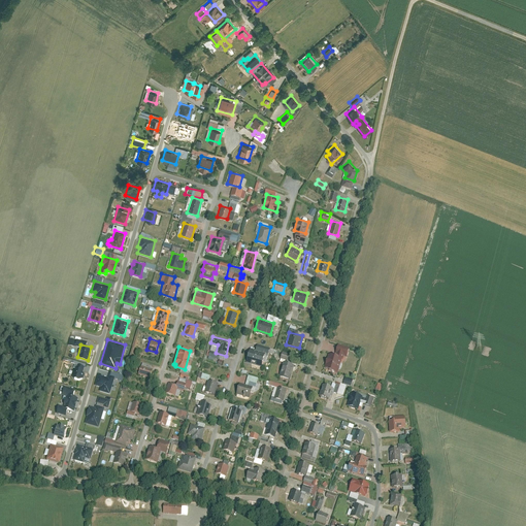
[(264,351),(250,347),(245,360),(261,365),(264,351)]
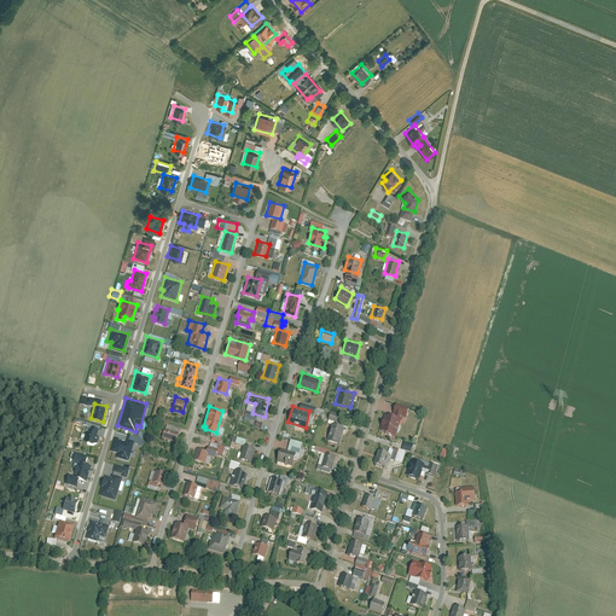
[(325,418),(335,422),(337,413),(327,411),(325,418)]
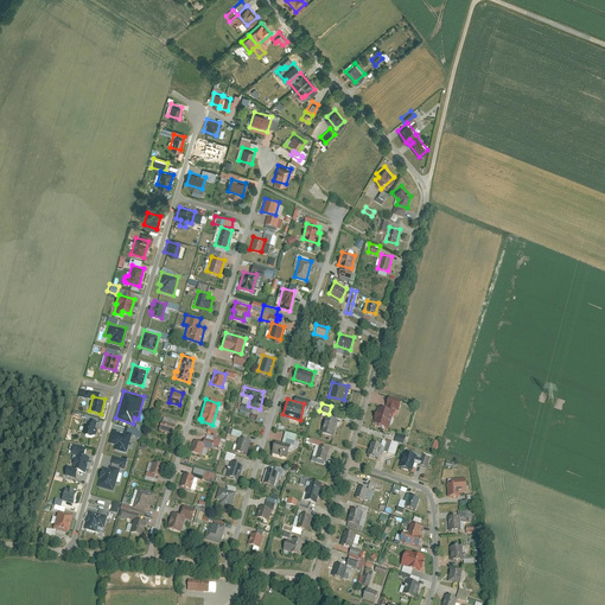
[(377,405),(373,421),(379,422),(377,424),(388,427),(393,409),(377,405)]
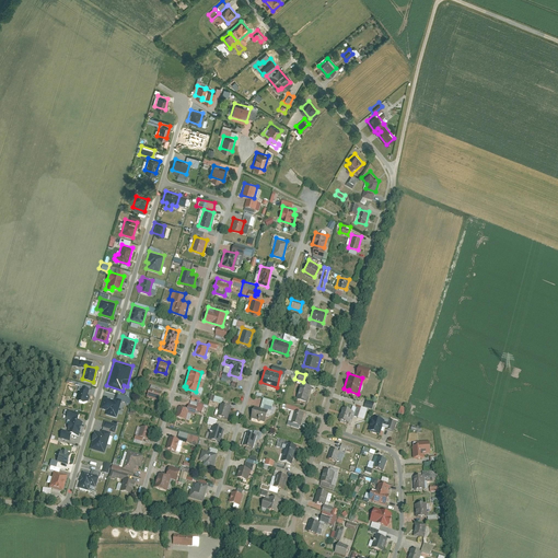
[(312,385),(300,382),(295,397),(307,402),(312,385)]
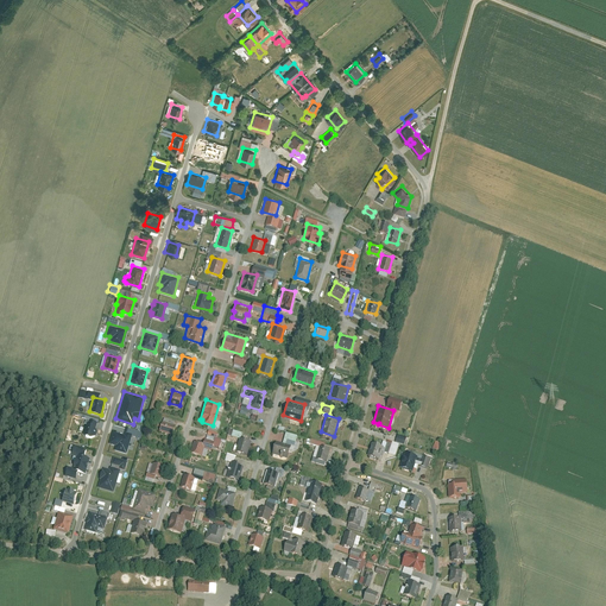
[(172,434),(176,424),(162,420),(159,430),(172,434)]
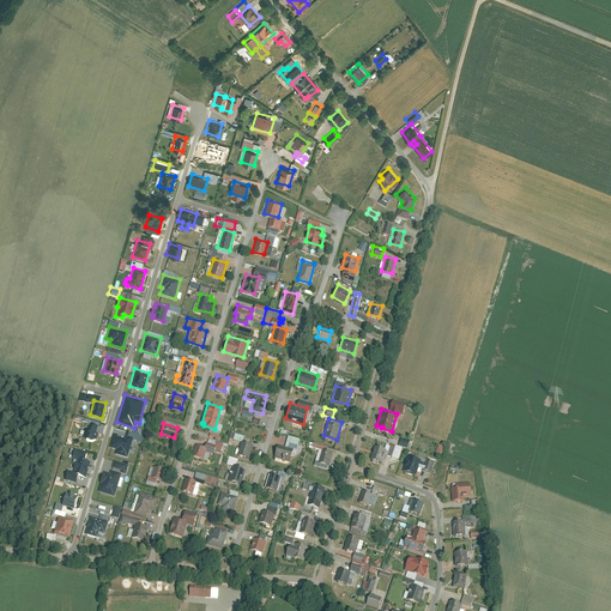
[(97,433),(95,428),(89,425),(84,429),(83,434),(86,439),(91,440),(96,437),(97,433)]
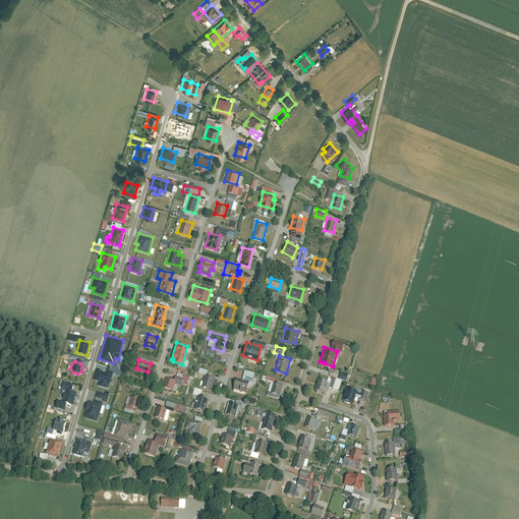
[(194,366),(193,371),(204,375),(206,369),(194,366)]
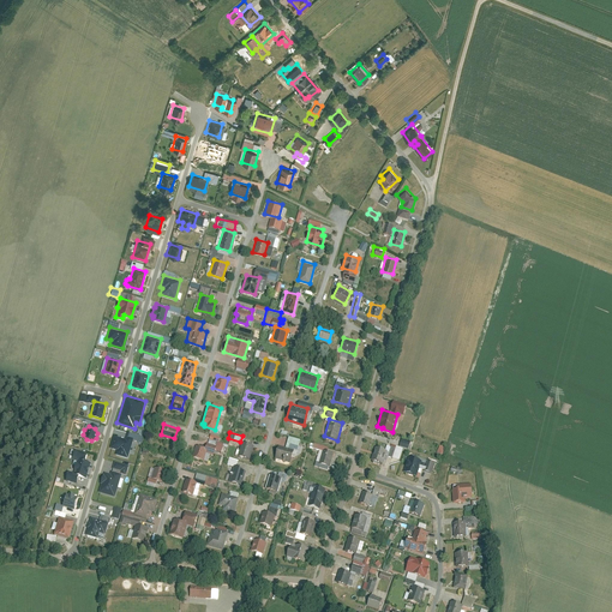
[(125,437),(113,433),(109,445),(117,448),(115,453),(127,456),(132,438),(126,436),(125,437)]
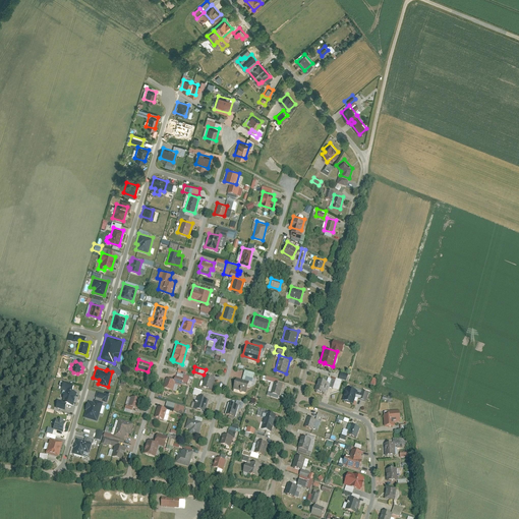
[(339,370),(337,377),(344,379),(346,372),(339,370)]
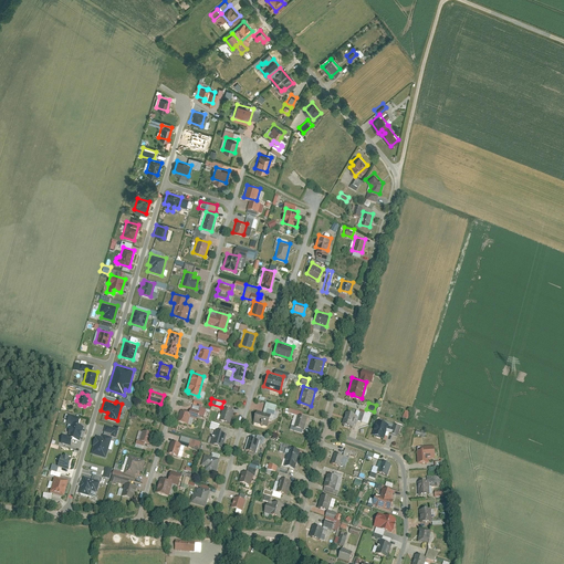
[(233,409),(222,406),(218,418),(230,421),(233,409)]
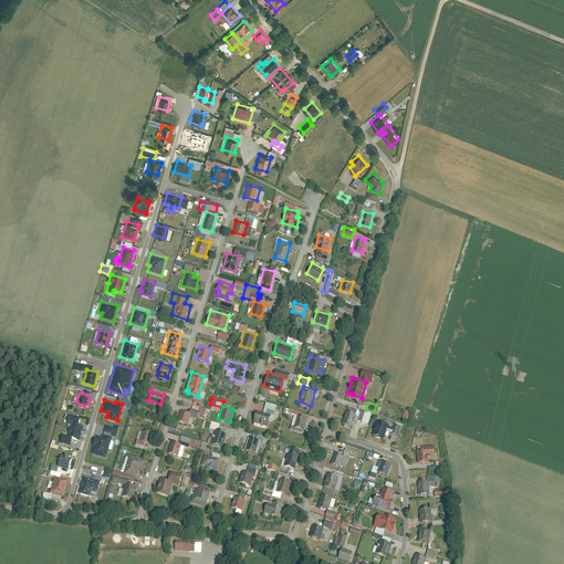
[(190,411),(180,409),(177,419),(187,423),(190,411)]
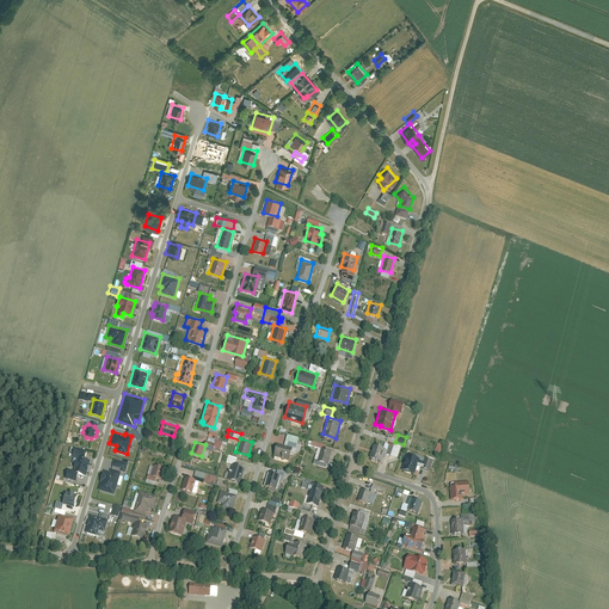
[(291,446),(277,442),(274,454),(288,459),(291,446)]
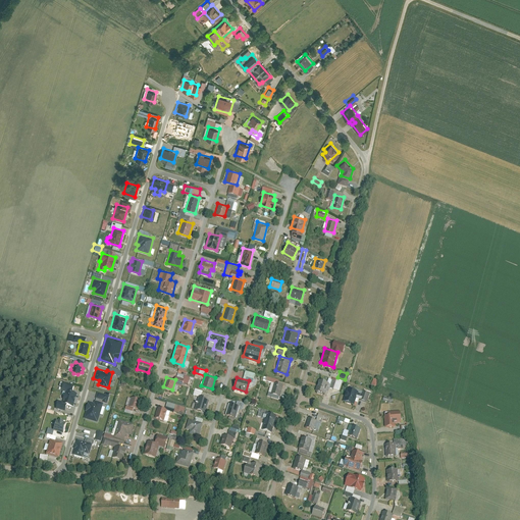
[(328,381),(318,378),(314,390),(324,393),(328,381)]
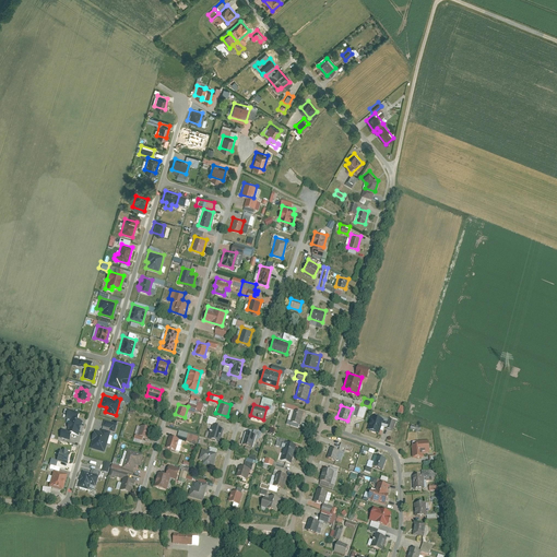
[(303,412),(293,409),(289,421),(299,424),(303,412)]
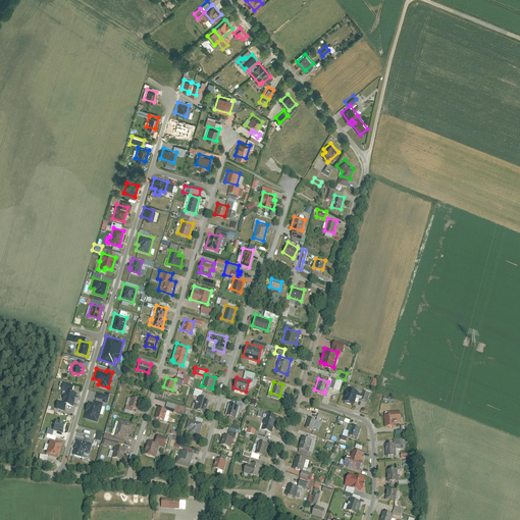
[(357,390),(347,386),(343,399),(354,403),(357,390)]
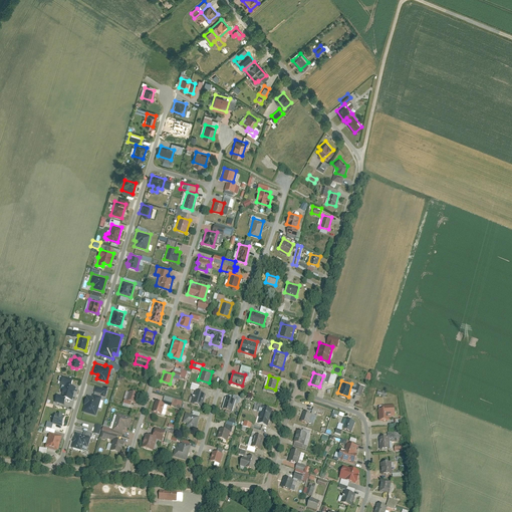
[(71,399),(75,386),(63,382),(60,396),(71,399)]
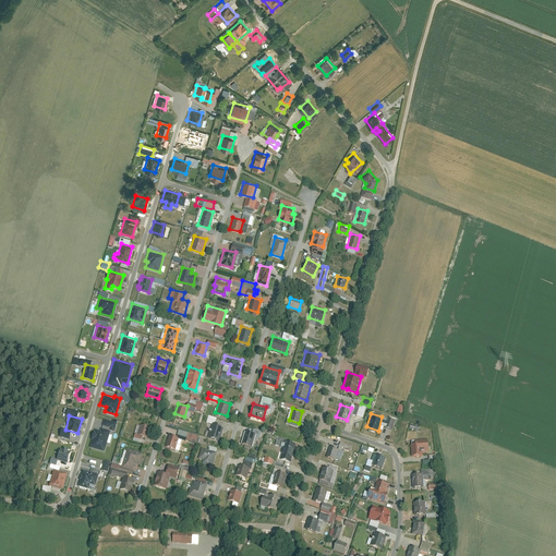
[(218,423),(212,421),(208,436),(219,438),(222,426),(218,424),(218,423)]
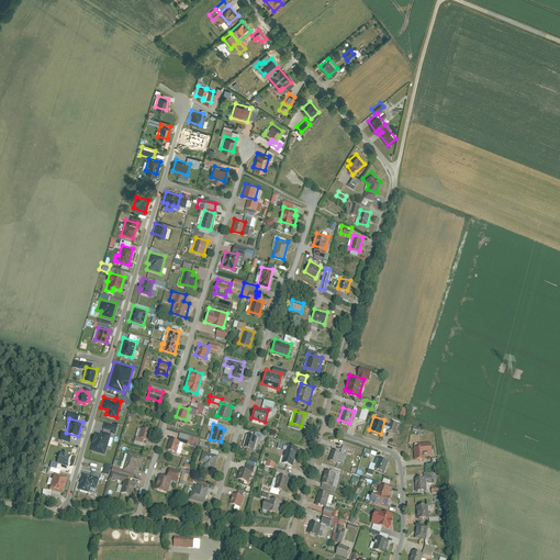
[(152,429),(141,426),(138,436),(148,439),(152,429)]
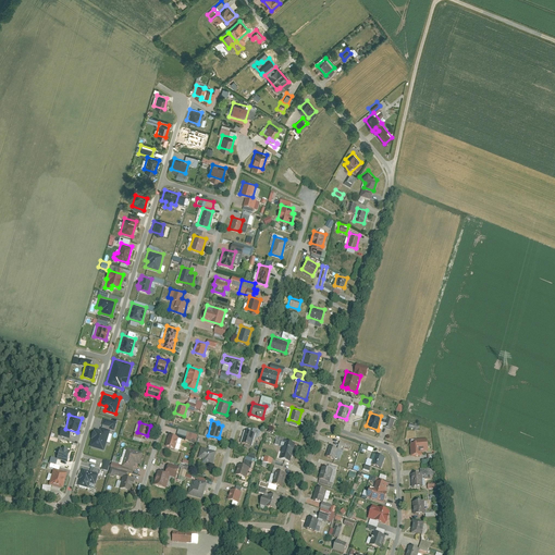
[(100,428),(95,427),(89,444),(103,449),(109,429),(100,426),(100,428)]
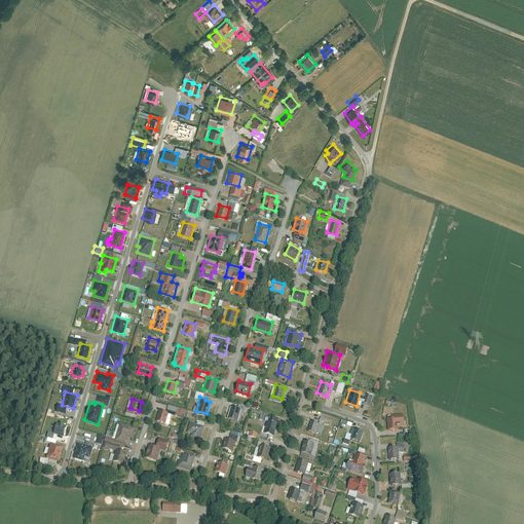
[(240,408),(230,405),(227,416),(237,419),(240,408)]
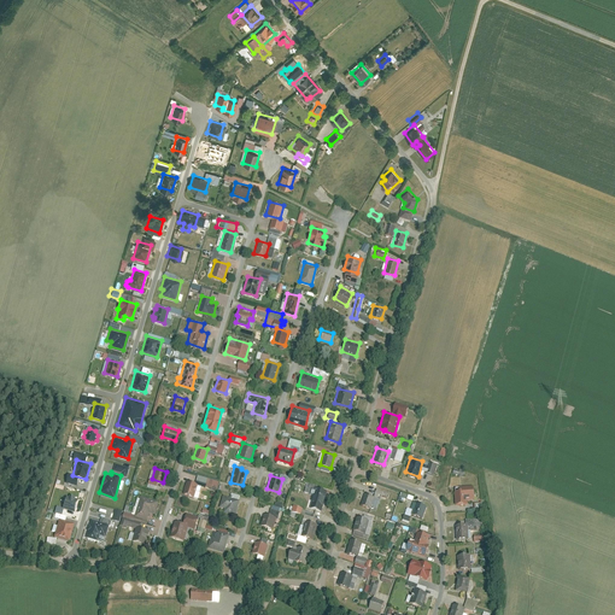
[(197,482),(186,480),(182,492),(193,496),(197,482)]
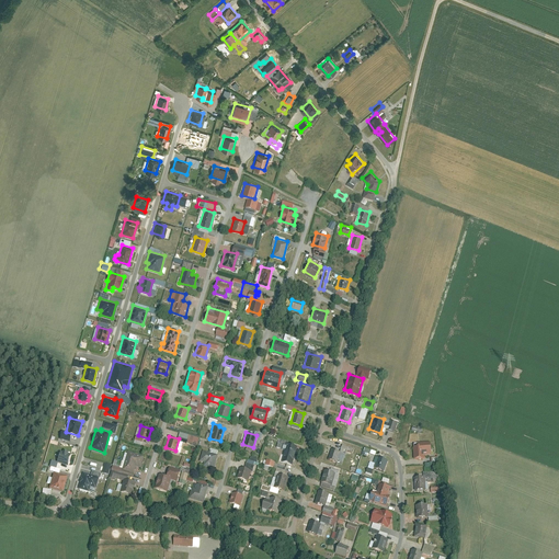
[(413,445),(412,445),(413,457),(424,456),(423,453),(431,452),(430,440),(414,441),(413,442),(413,445)]
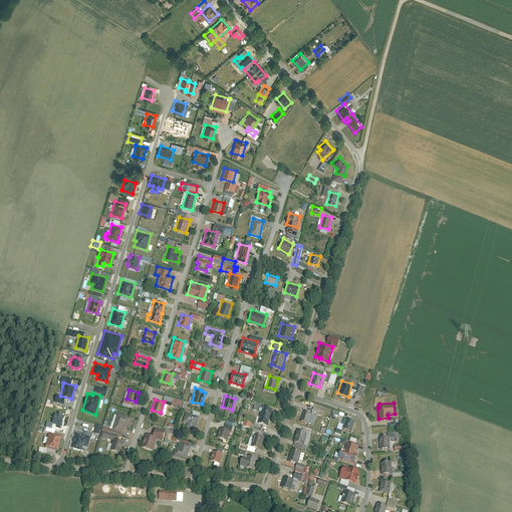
[(271,408),(262,405),(257,421),(267,424),(271,408)]
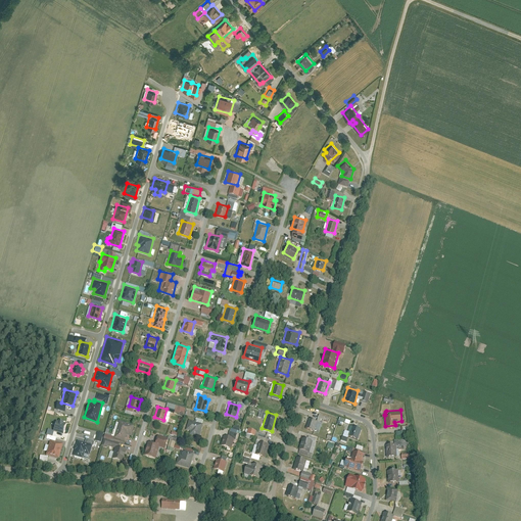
[(317,419),(309,417),(304,426),(314,429),(317,419)]
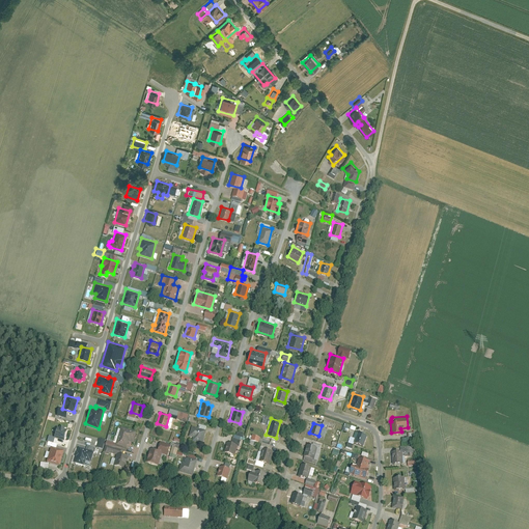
[(66,427),(56,424),(53,436),(63,439),(66,427)]
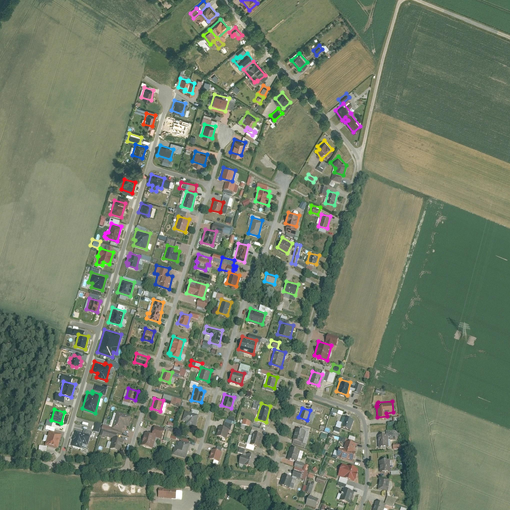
[(198,413),(184,409),(181,419),(185,420),(185,423),(194,426),(198,413)]
